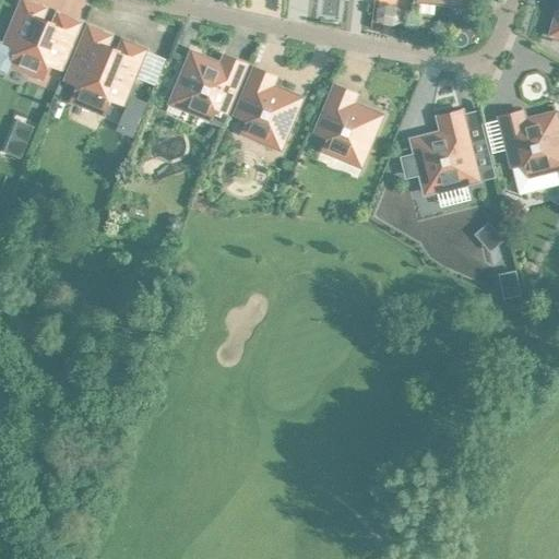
[(48,7),(32,0),(18,0),(0,44),(15,49),(8,67),(40,81),(48,63),(62,69),(83,21),(56,10),(51,19),(45,15),(48,7)]
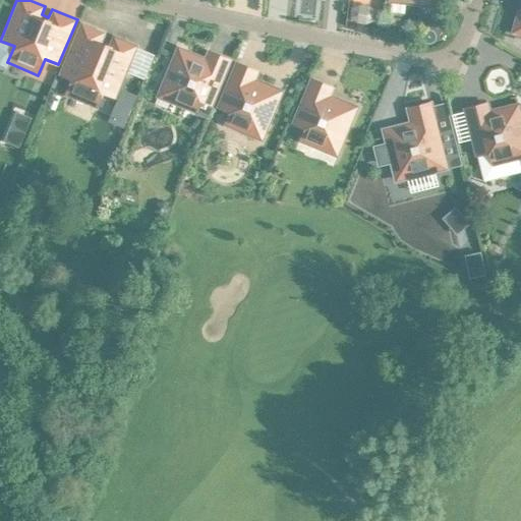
[(512,33),(520,35),(520,3),(519,3),(512,33)]
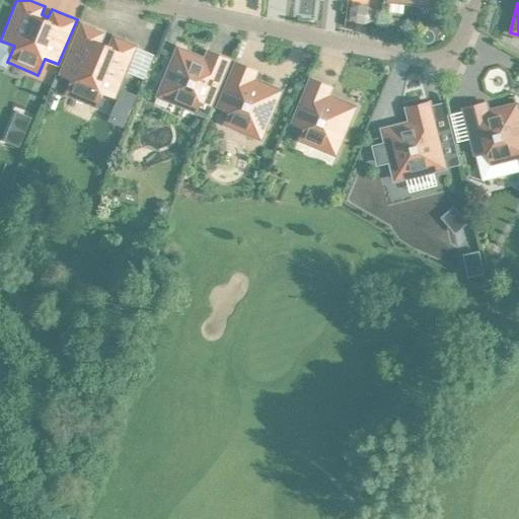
[(65,95),(95,107),(101,91),(116,97),(137,45),(112,34),(108,43),(101,40),(105,31),(80,20),(58,73),(71,79),(65,95)]
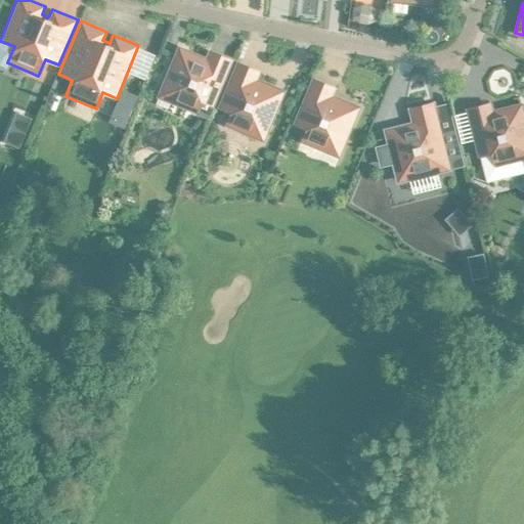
[(194,114),(200,101),(213,106),(233,58),(208,48),(205,56),(177,45),(156,97),(194,114)]
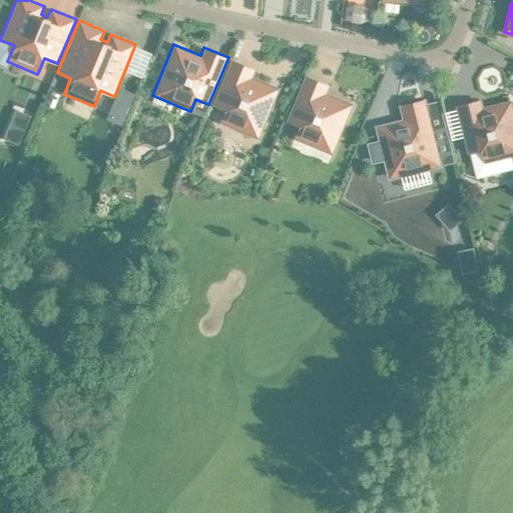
[(211,105),(225,111),(219,123),(258,139),(280,88),(253,77),(257,69),(231,58),(211,105)]
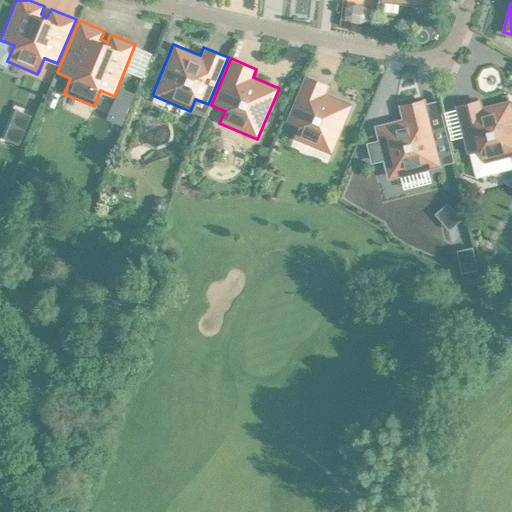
[(285,122),(298,128),(293,139),(331,155),(352,104),(326,93),(330,85),(305,74),(285,122)]
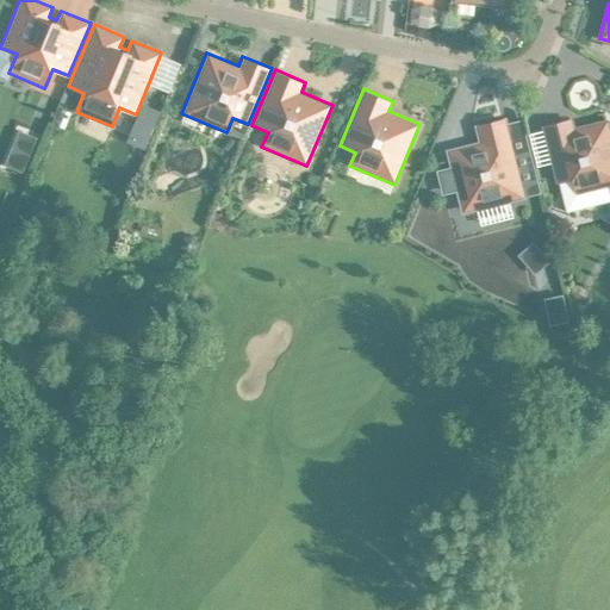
[(450,169),(440,173),(443,191),(455,188),(461,213),(526,198),(526,197),(522,186),(536,182),(528,151),(515,155),(506,123),(505,117),(473,124),(478,142),(446,149),(450,169)]
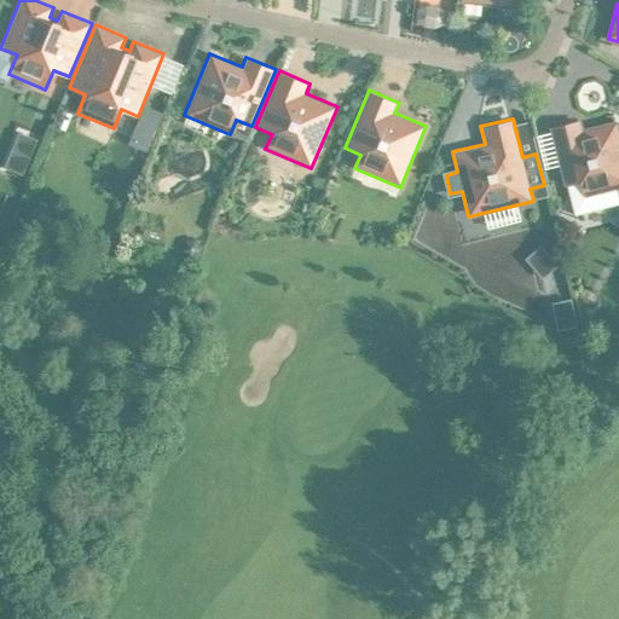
[(618,203),(615,191),(618,189),(618,129),(617,120),(583,128),(580,119),(548,126),(562,185),(566,184),(574,214),(618,203)]
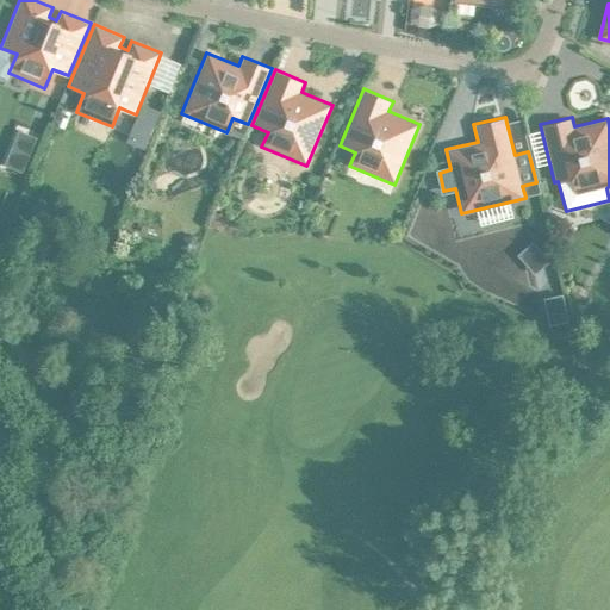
[(11,148),(4,166),(22,173),(29,155),(11,148)]
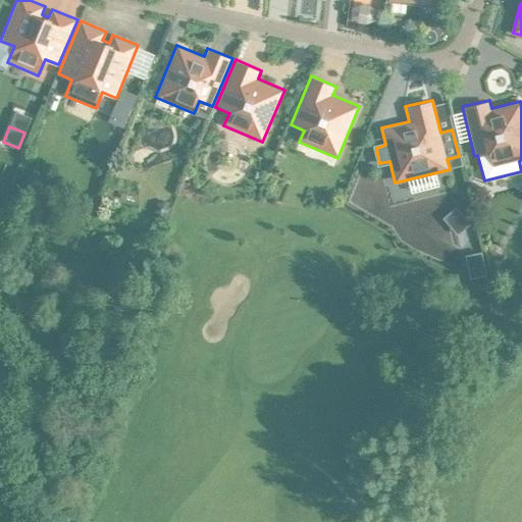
[(465,256),(470,278),(485,275),(480,252),(465,256)]
